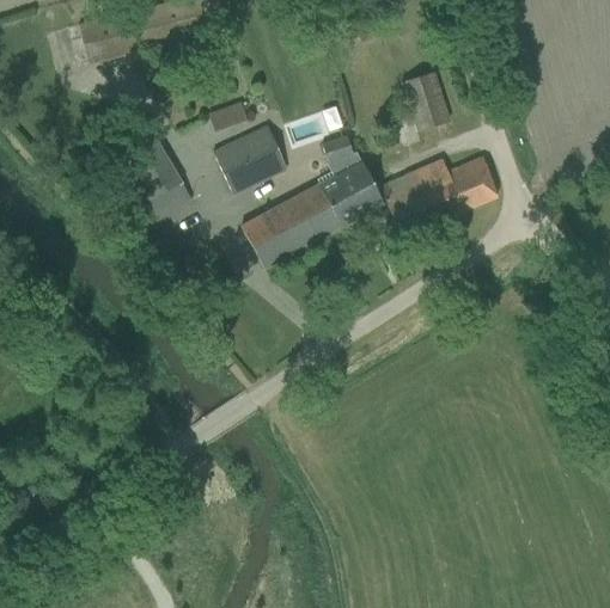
[(227,29),(220,0),(168,0),(79,22),(89,62),(227,29)]
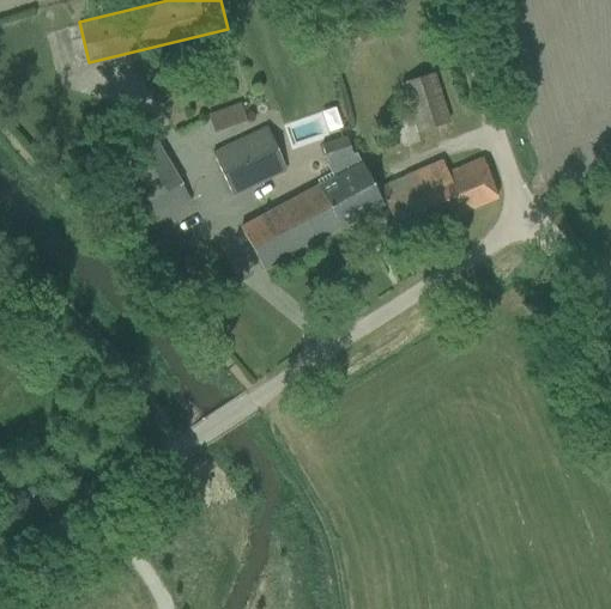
[(314,34),(302,35),(303,50),(316,48),(314,34)]
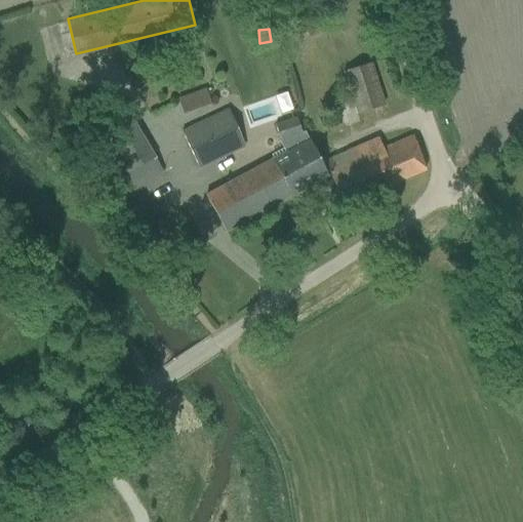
[(352,90),(343,92),(347,107),(356,105),(358,111),(386,102),(372,62),(346,70),(352,90)]
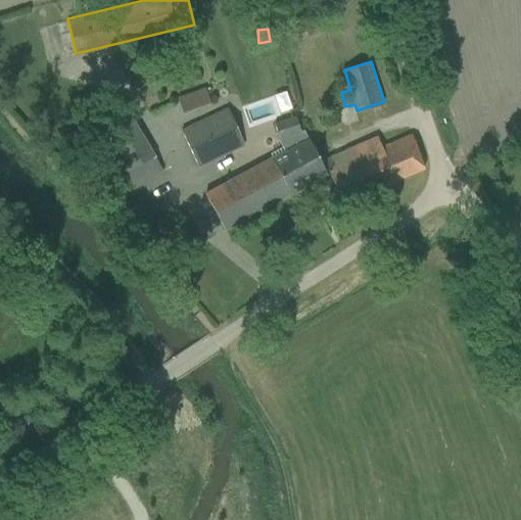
[(205,86),(179,95),(184,109),(211,100),(207,87),(205,87),(205,86)]
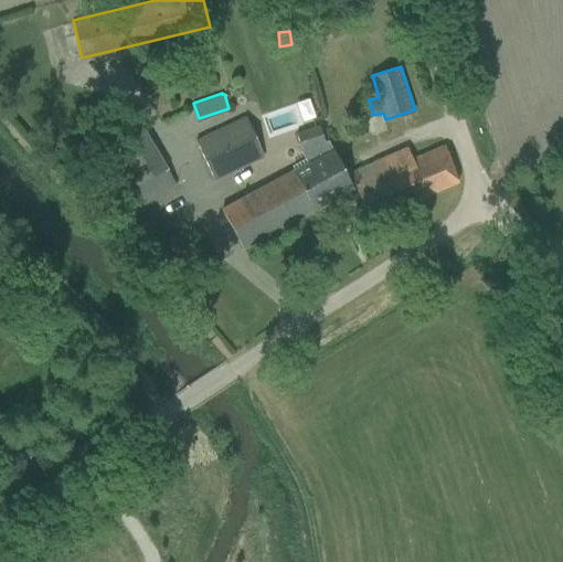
[(133,112),(104,129),(110,139),(139,123),(133,112)]
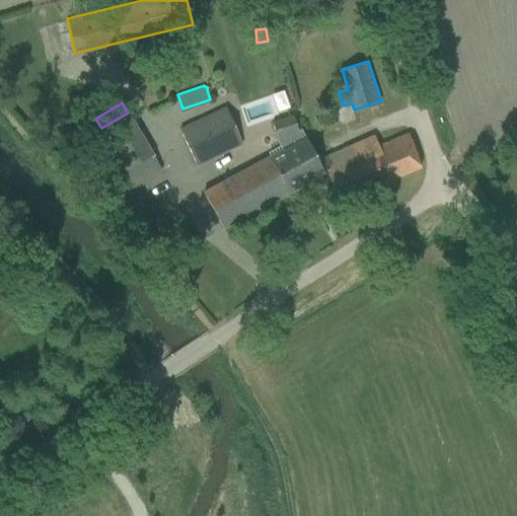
[(244,143),(227,104),(199,117),(198,114),(192,117),(193,121),(180,126),(198,164),(244,143)]
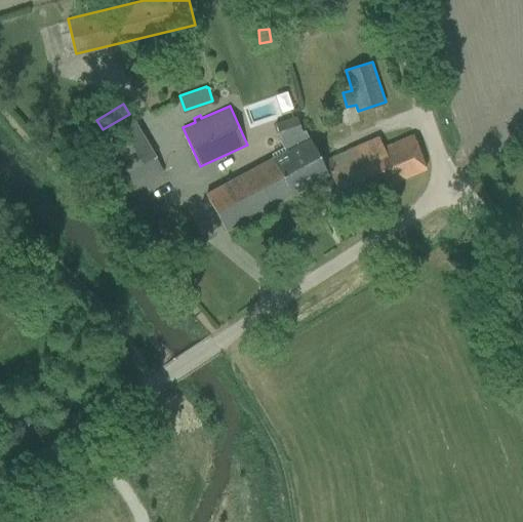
[(207,194),(216,211),(227,229),(328,173),(310,137),(309,138),(305,129),(303,130),(297,115),(276,122),(281,137),(280,138),(287,150),(207,194)]
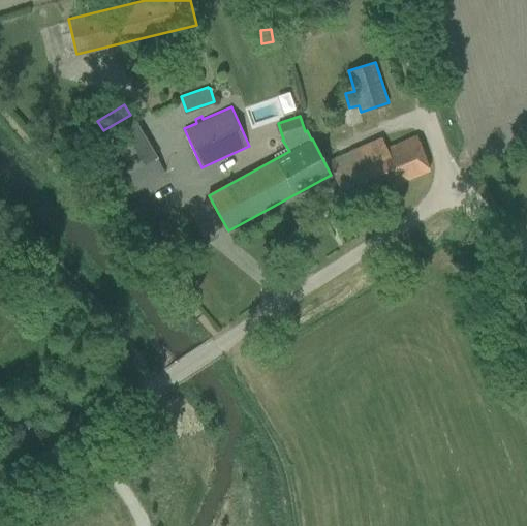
[(328,160),(339,185),(347,204),(430,168),(417,133),(386,147),(382,137),(328,160)]
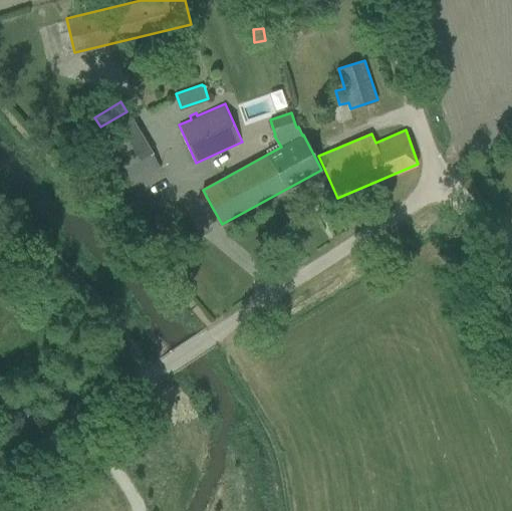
[(153,152),(118,172),(128,187),(162,167),(153,152)]
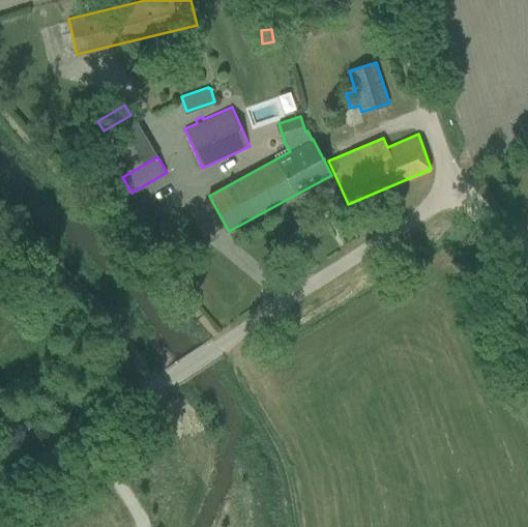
[(132,194),(143,215),(174,199),(163,177),(132,194)]
